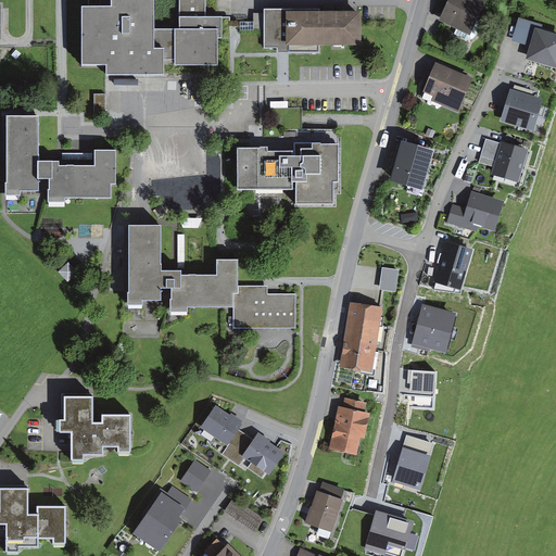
[(118,0),(119,11),(88,11),(88,66),(111,66),(111,75),(168,74),(168,64),(219,63),(219,37),(225,36),(225,17),(206,17),(205,0),(118,0)]
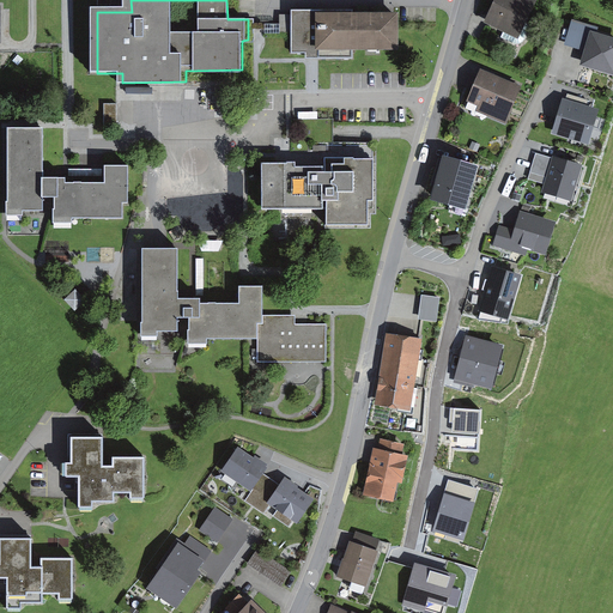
[(530,0),(496,0),(487,19),(517,34),(532,0),(530,0)]
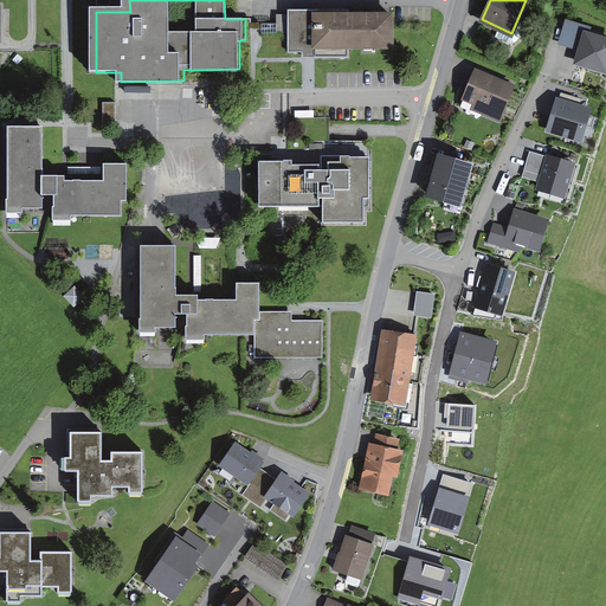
[(349,55),(349,46),(391,46),(391,13),(337,14),(337,10),(289,10),(289,50),(304,50),(304,55),(349,55)]
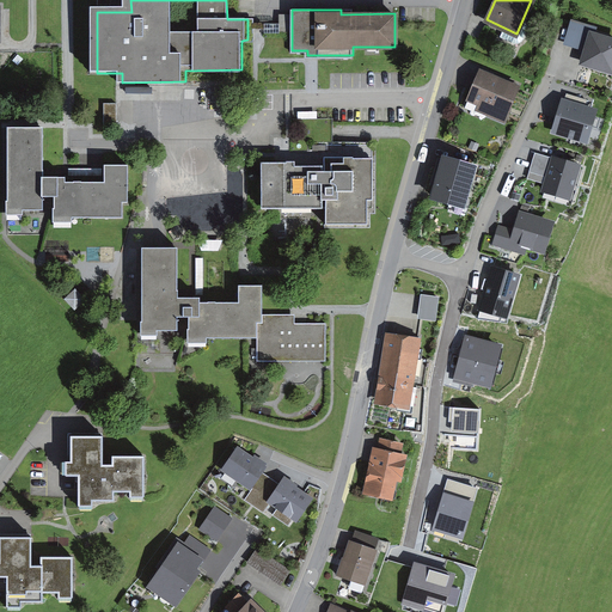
[(292,32),(292,14),(280,14),(280,32),(292,32)]
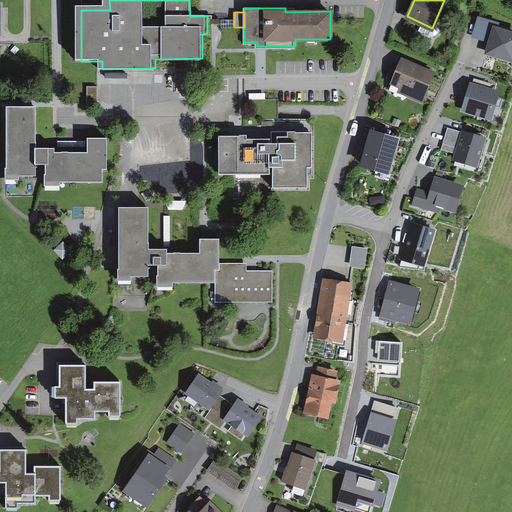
[(487,47),(484,55),(511,63),(511,33),(492,27),(494,21),(477,16),(471,38),(485,42),(484,46),(487,47)]
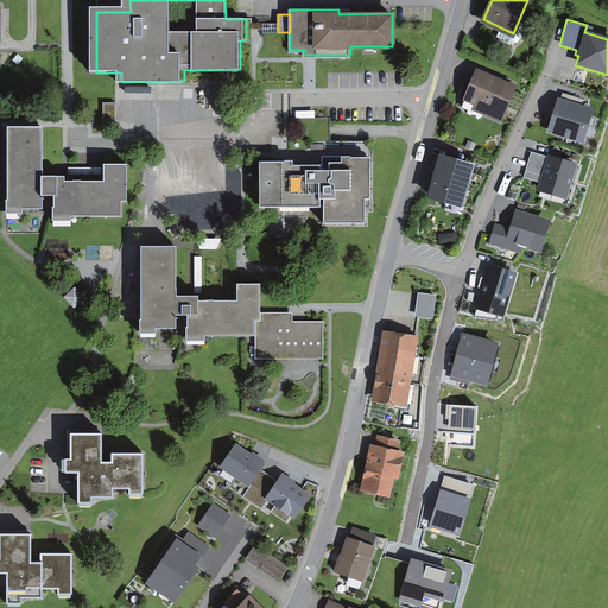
[(476,69),(462,101),(474,106),(473,111),(501,124),(517,87),(476,69)]
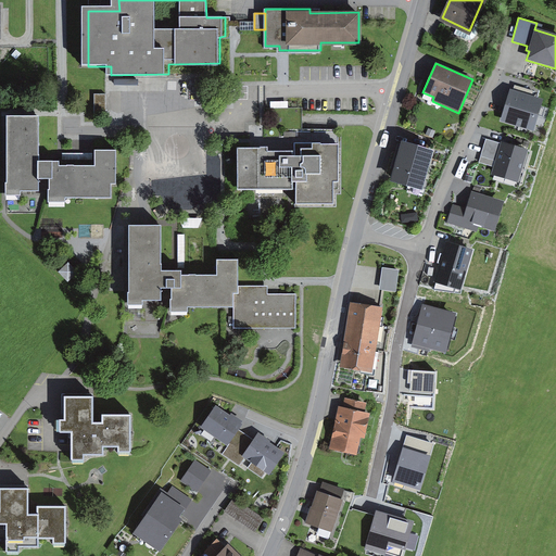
[(509,89),(500,122),(534,133),(544,100),(532,96),(533,91),(514,86),(513,90),(509,89)]
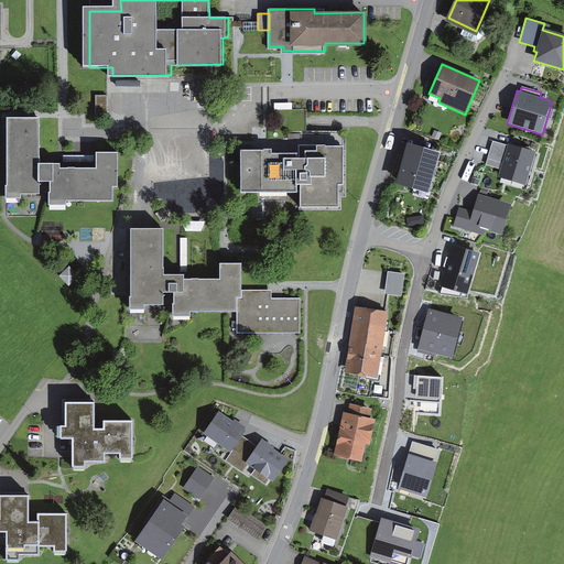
[(8,119),(7,197),(21,197),(21,193),(38,193),(38,181),(50,181),(50,203),(66,203),(66,198),(111,198),(111,185),(118,186),(118,151),(97,151),(96,169),(60,167),(60,164),(39,163),(40,120),(8,119)]
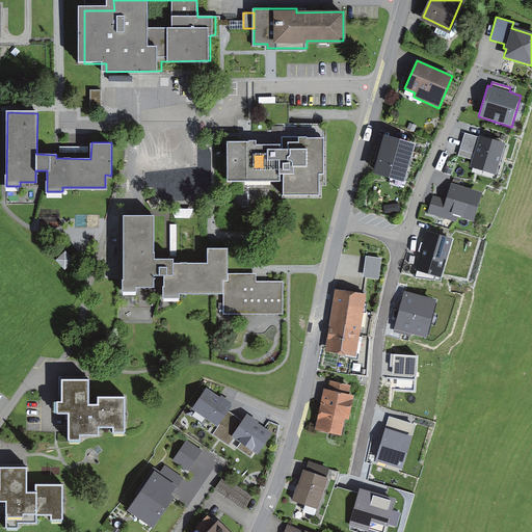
[(471,161),(469,167),(497,176),(507,143),(480,135),(479,138),(463,133),(457,157),(471,161)]
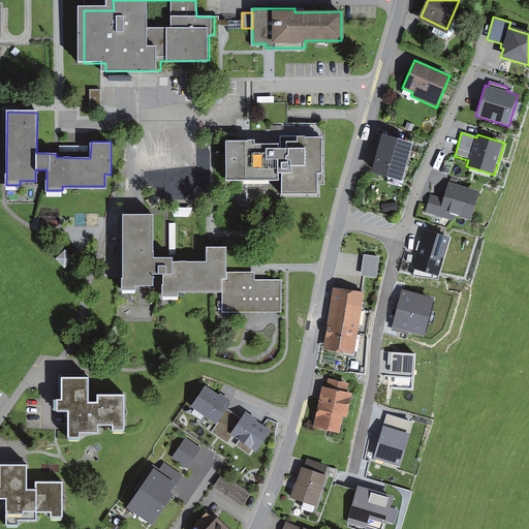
[(254,139),(226,139),(226,178),(280,178),(281,190),(317,190),(317,169),(323,169),(322,134),(281,134),(281,143),(254,143),(254,139)]
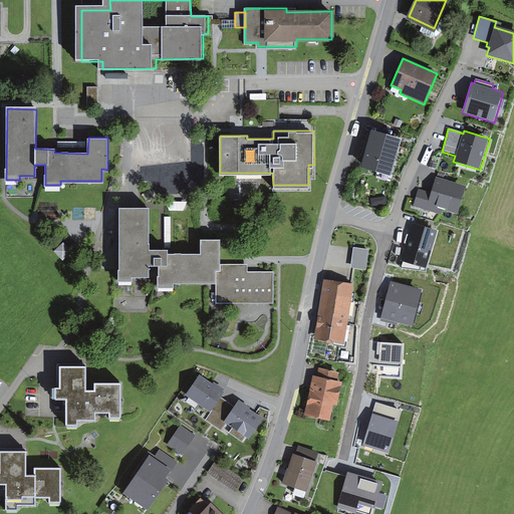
[(390,173),(399,139),(372,132),(363,166),(390,173)]
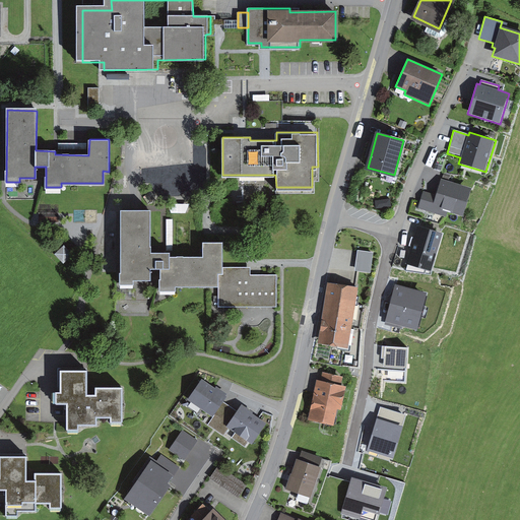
[(447,213),(464,217),(472,188),(441,179),(437,195),(423,191),(417,208),(446,216),(447,213)]
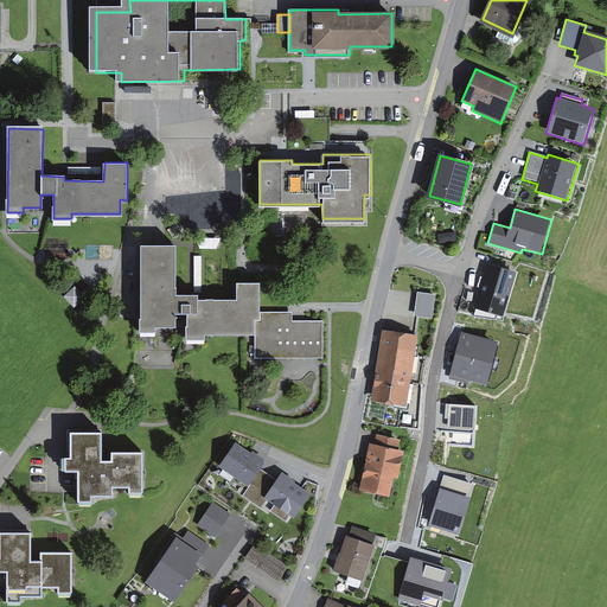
[(208,333),(236,333),(236,300),(200,300),(200,294),(178,293),(178,244),(144,244),(142,328),(158,328),(158,325),(179,325),(179,312),(187,313),(187,337),(208,337),(208,333)]
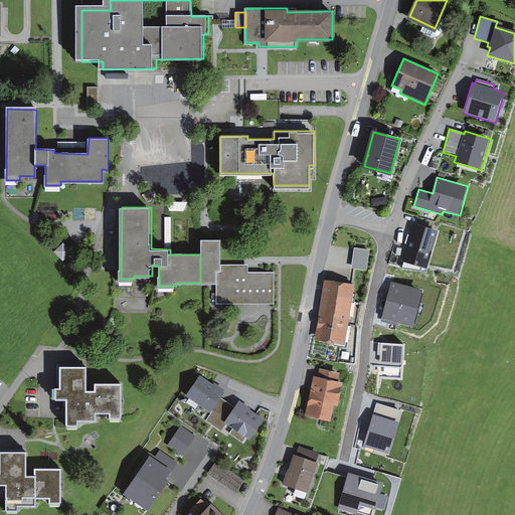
[(436,231),(414,224),(404,259),(425,266),(436,231)]
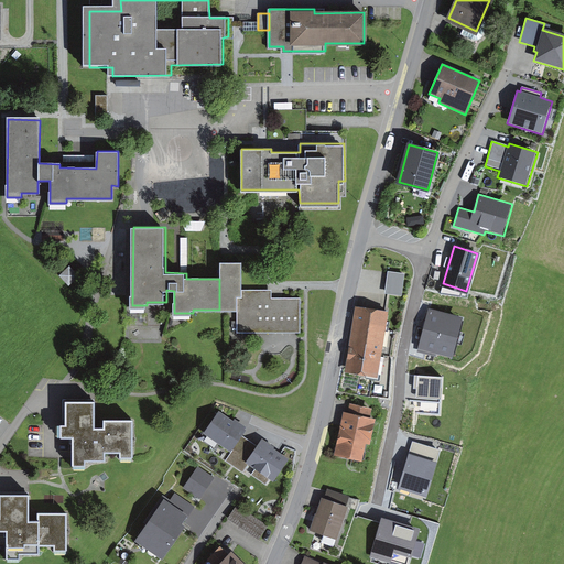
[(219,261),(219,279),(219,310),(238,310),(238,331),(299,331),(299,300),(270,299),(270,291),(240,291),(240,261),(219,261)]
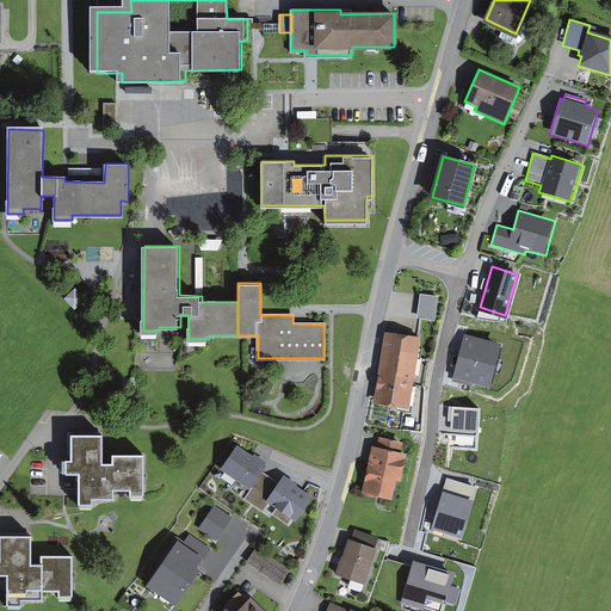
[(439,296),(419,294),(417,318),(436,320),(439,296)]
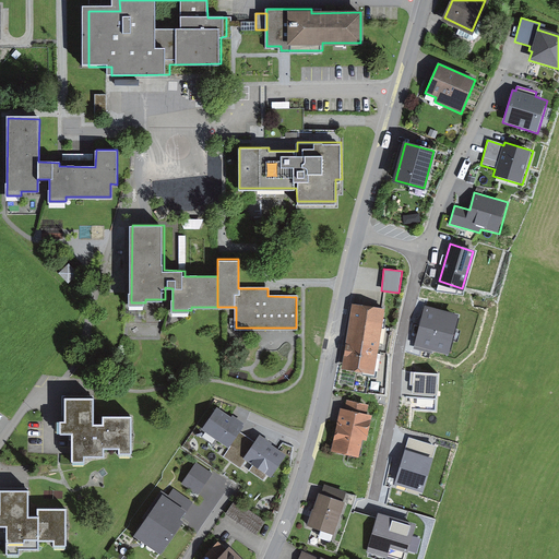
[(342,370),(375,376),(385,310),(353,305),(342,370)]
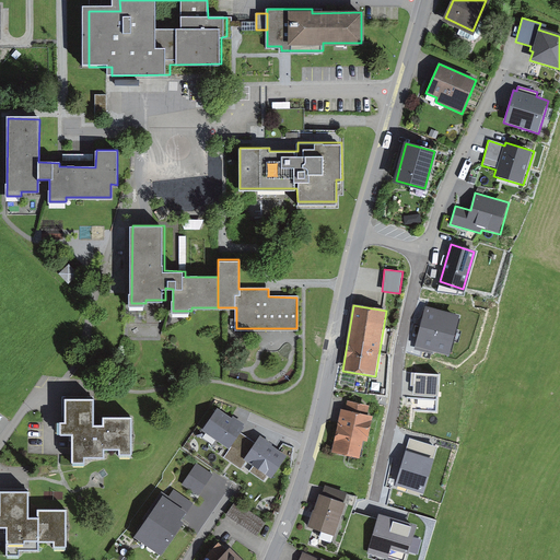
[(459,315),(424,305),(415,347),(450,357),(459,315)]
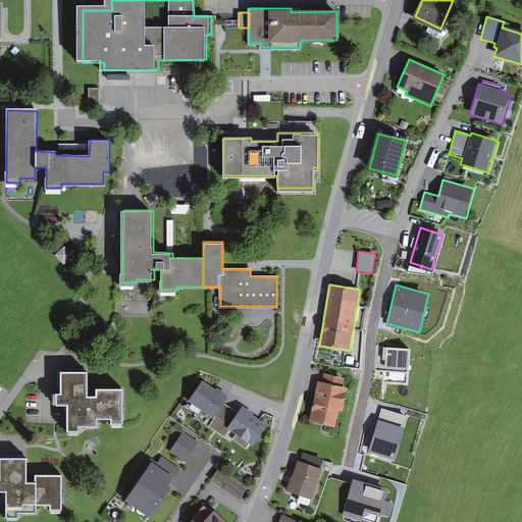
[(412,348),(377,346),(375,385),(410,387),(412,348)]
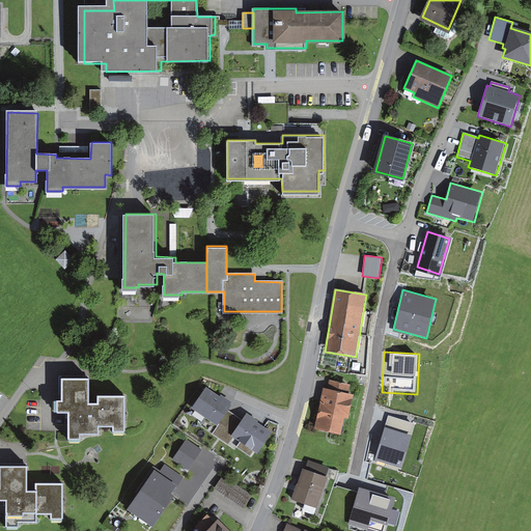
[(88,378),(62,379),(62,401),(58,401),(58,411),(68,411),(68,438),(80,437),(80,431),(99,431),(99,424),(114,424),(114,429),(124,429),(124,396),(98,396),(98,402),(88,402),(88,378)]
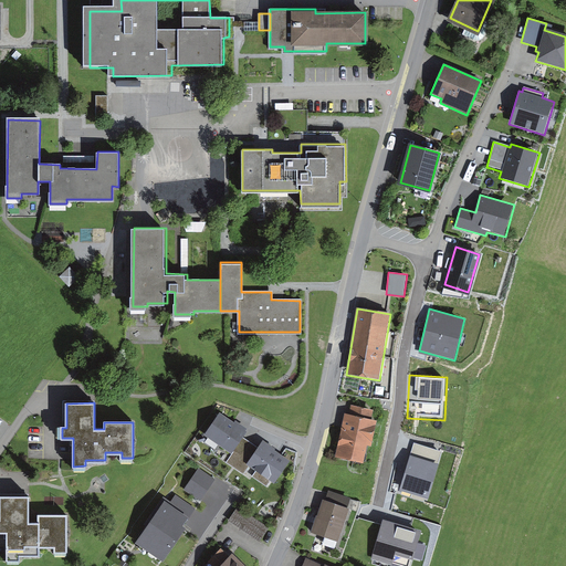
[(345,413),(335,458),(363,463),(367,446),(373,448),(378,421),(370,419),(373,411),(352,406),(349,415),(345,413)]
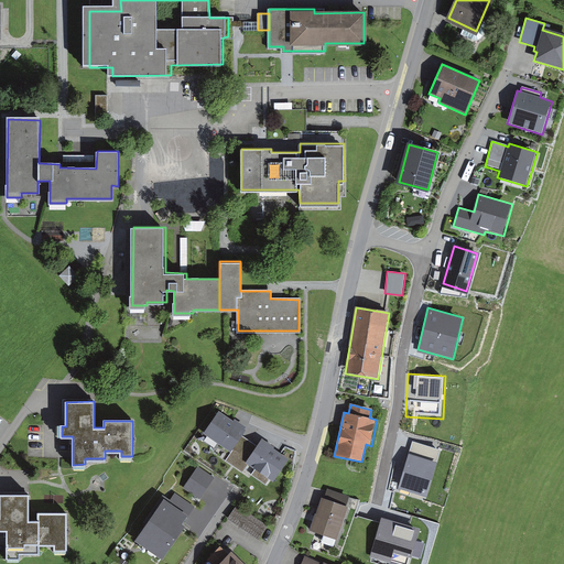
[(220,411),(204,434),(230,453),(242,435),(248,430),(220,411)]
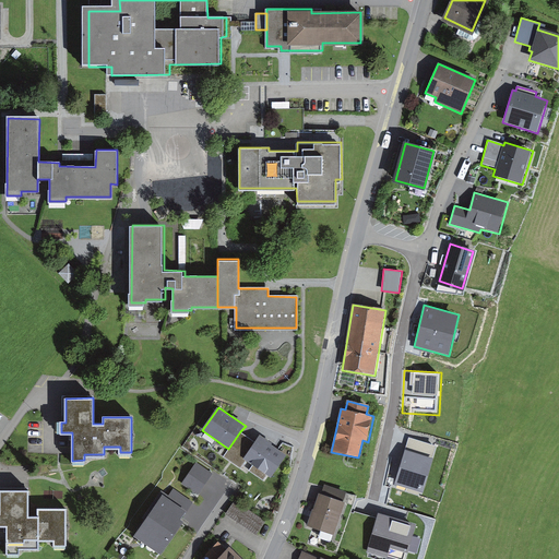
[(256,442),(240,431),(228,449),(223,456),(240,468),(246,461),(244,459),(256,442)]
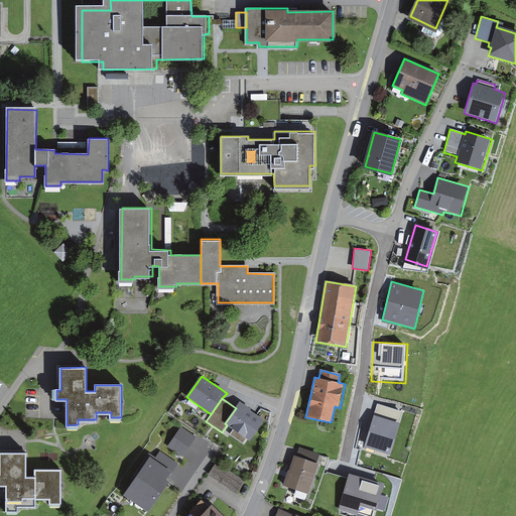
[(377,402),(363,447),(390,456),(404,410),(377,402)]
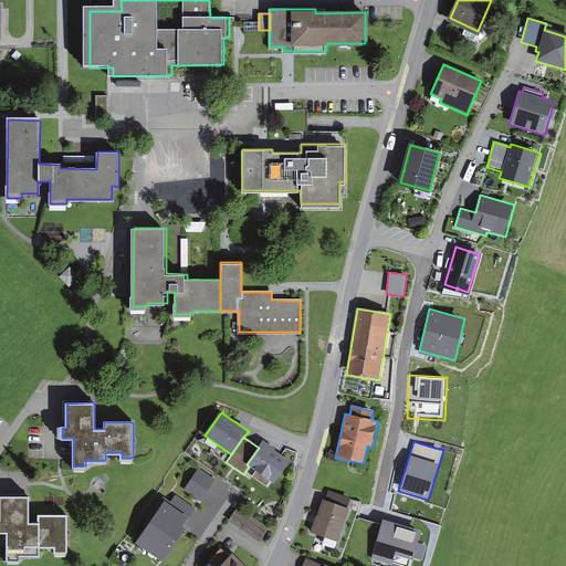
[(259,448),(247,464),(249,467),(274,484),(290,461),(262,442),(259,448)]
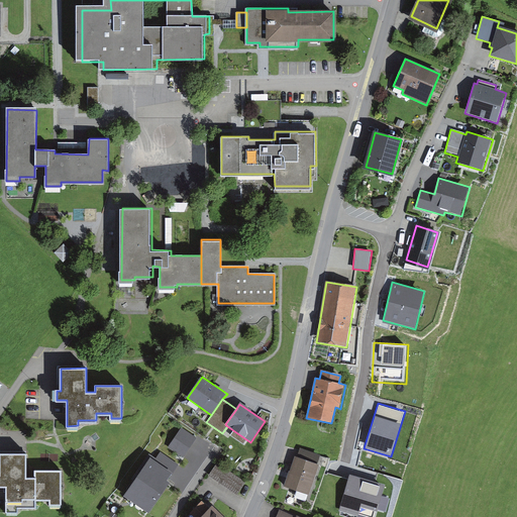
[(168,447),(184,458),(197,438),(181,428),(168,447)]
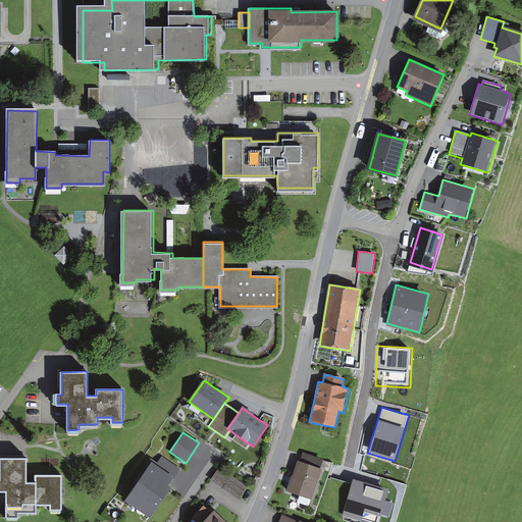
[(124,502),(150,520),(173,487),(170,484),(180,469),(160,456),(154,464),(151,463),(124,502)]
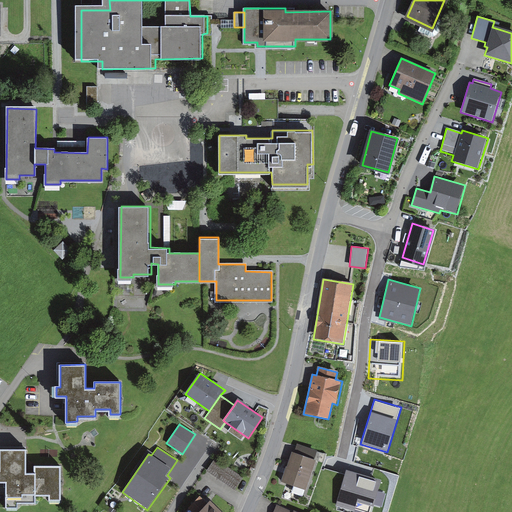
[(25,449),(1,449),(1,471),(0,471),(0,480),(6,481),(6,506),(17,506),(17,501),(36,501),(36,494),(50,494),(51,499),(60,499),(60,466),(35,467),(35,473),(25,473),(25,449)]
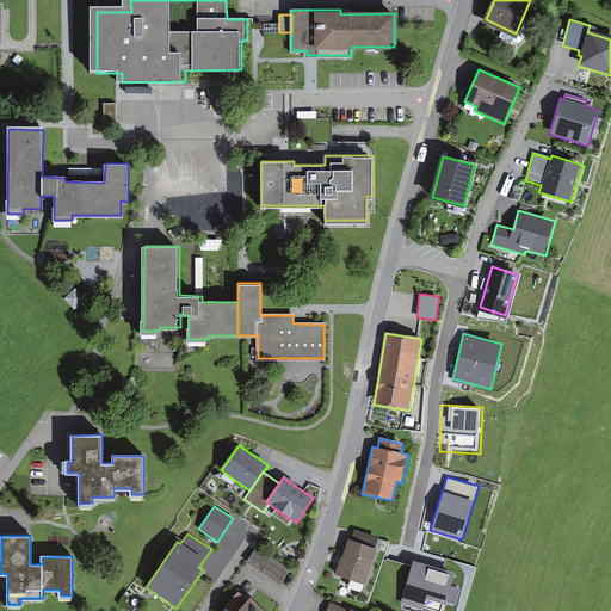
[(377,550),(347,539),(335,575),(365,585),(377,550)]
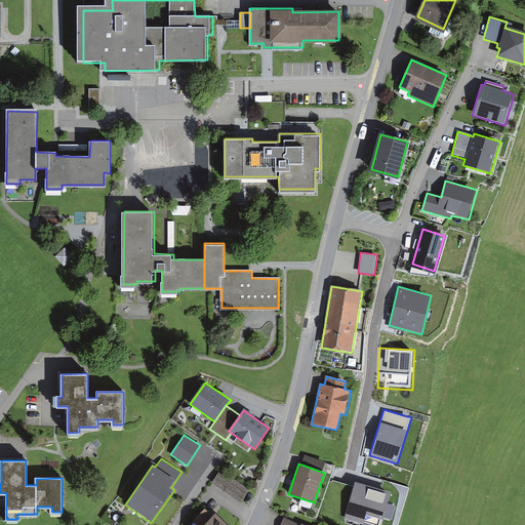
[(251,492),(225,473),(218,481),(244,501),(251,492)]
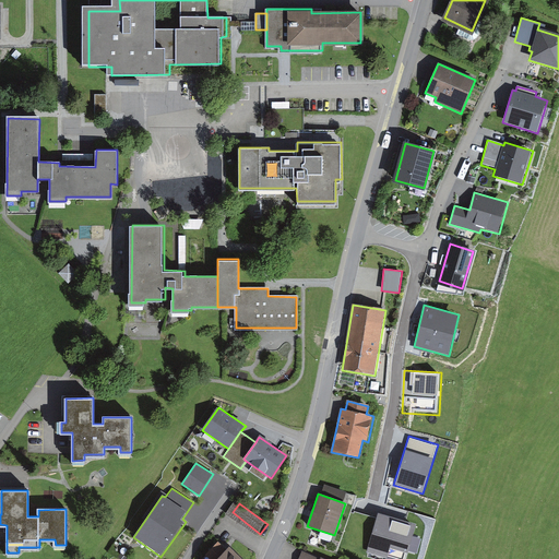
[(378,513),(367,552),(387,558),(390,547),(407,552),(416,524),(378,513)]
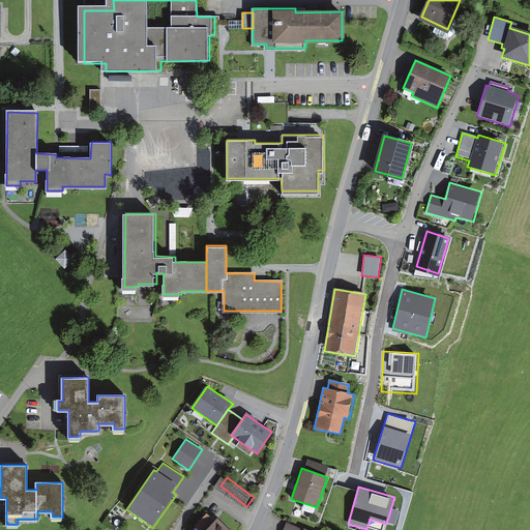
[(196,529),(228,529),(216,519),(214,521),(206,512),(193,526),(196,529)]
